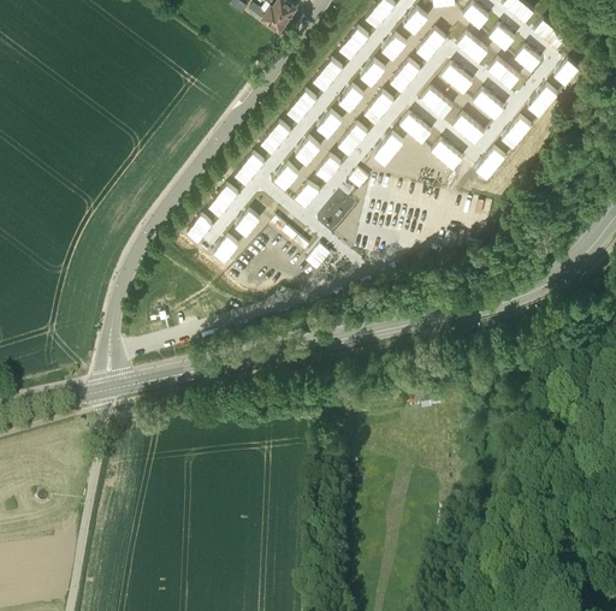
[(247,9),(235,0),(234,0),(229,7),(242,16),(247,9)]
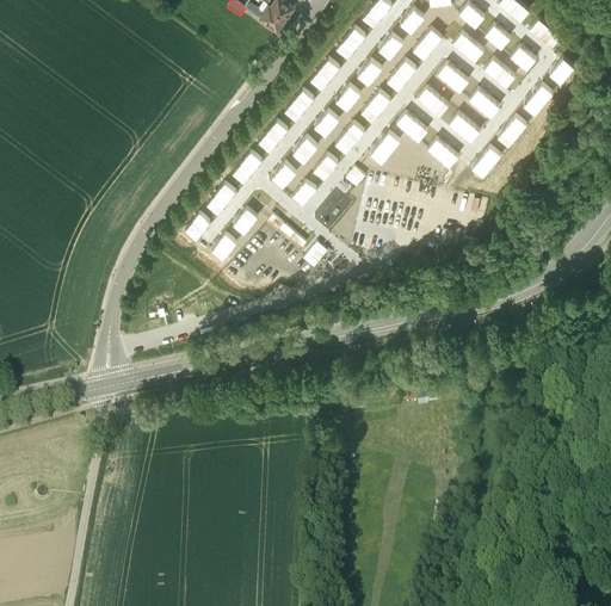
[(270,8),(287,19),(294,8),(282,0),(265,0),(264,4),(269,7),(269,6),(271,7),(270,8)]
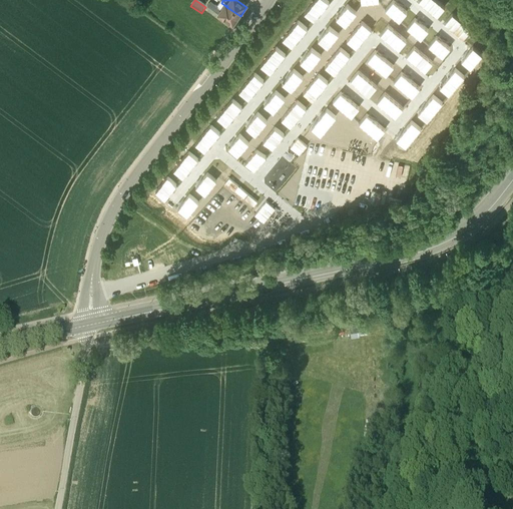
[(322,0),(317,0),(304,16),(314,24),(329,5),(322,0)]
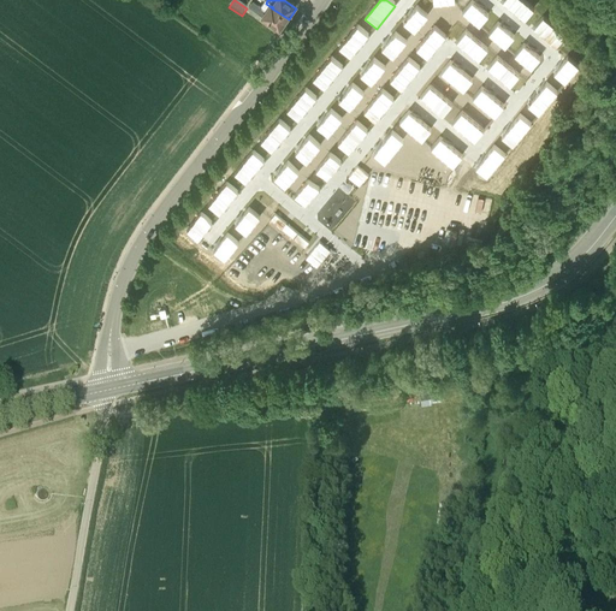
[(522,3),(519,0),(505,0),(502,5),(514,15),(522,3)]
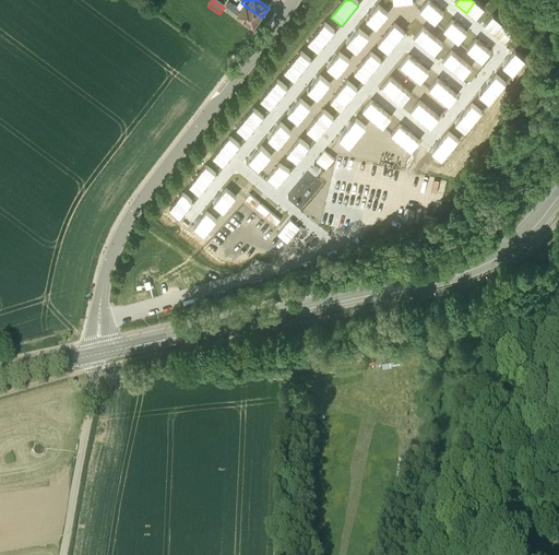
[(485,11),(474,2),(466,13),(476,21),(485,11)]
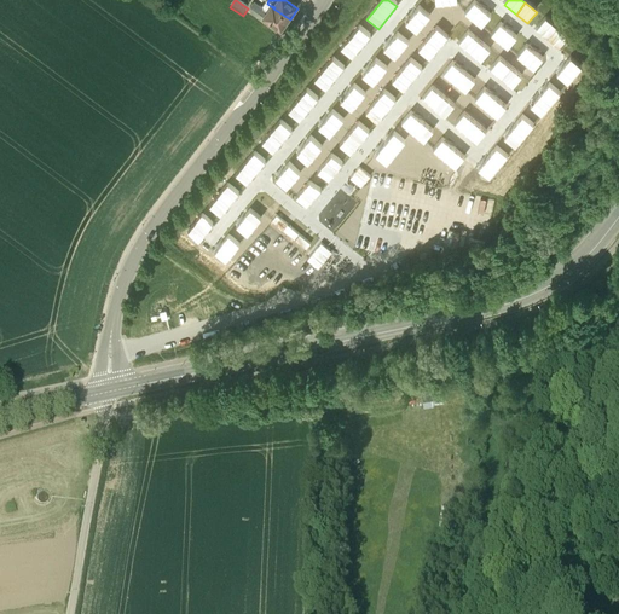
[(254,5),(250,11),(281,33),(290,19),(273,9),(275,7),(272,6),(272,7),(267,4),(262,11),(254,5)]
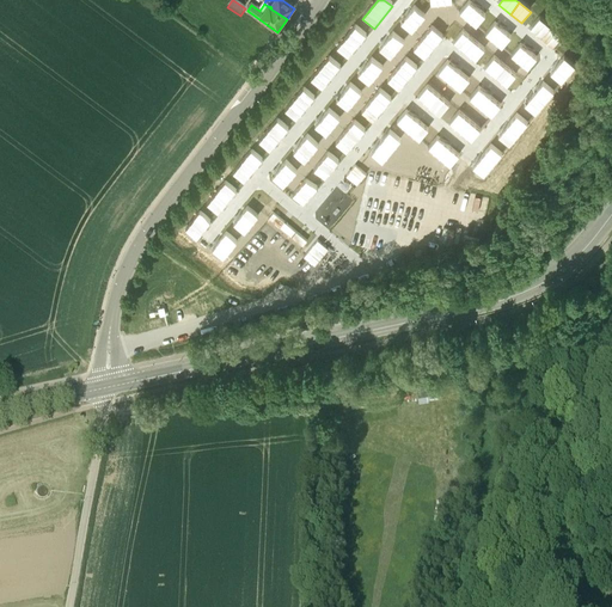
[(485,18),(469,5),(459,16),(476,29),(485,18)]
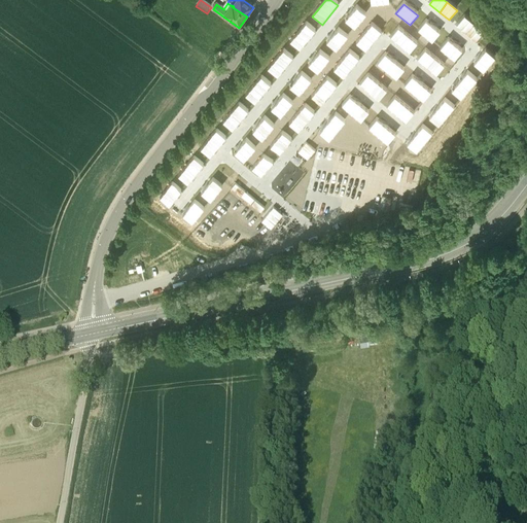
[(356,8),(345,23),(354,30),(366,15),(356,8)]
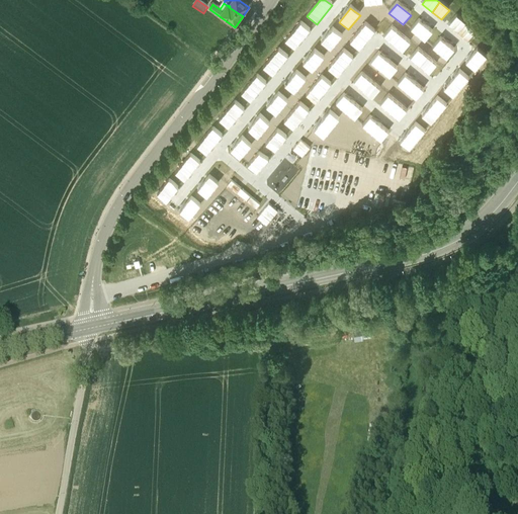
[(466,24),(456,17),(449,26),(458,33),(466,24)]
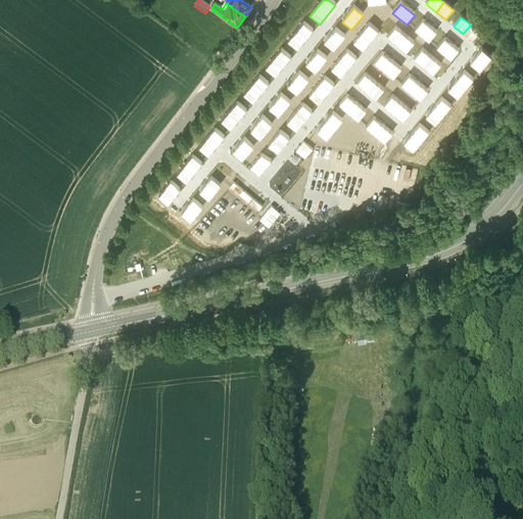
[(436,34),(423,21),(415,32),(429,43),(436,34)]
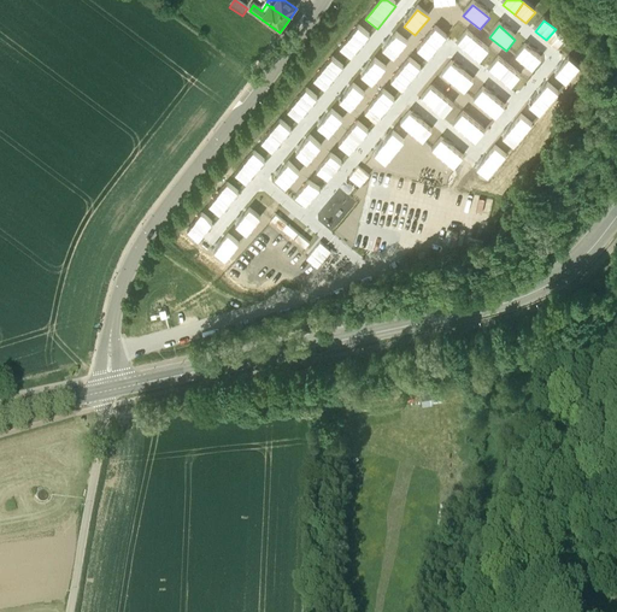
[(358,29),(340,51),(351,60),(369,37),(358,29)]
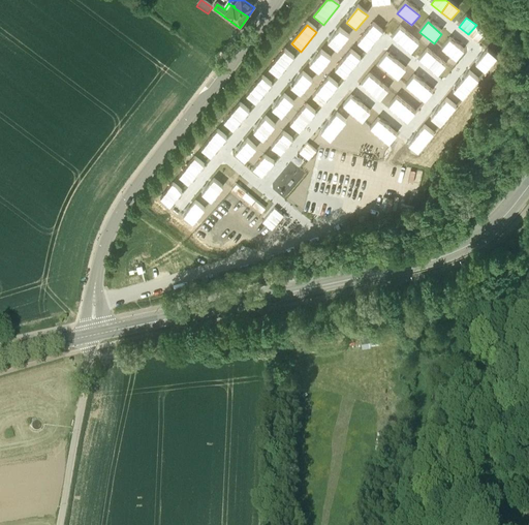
[(486,33),(476,25),(468,34),(477,42),(486,33)]
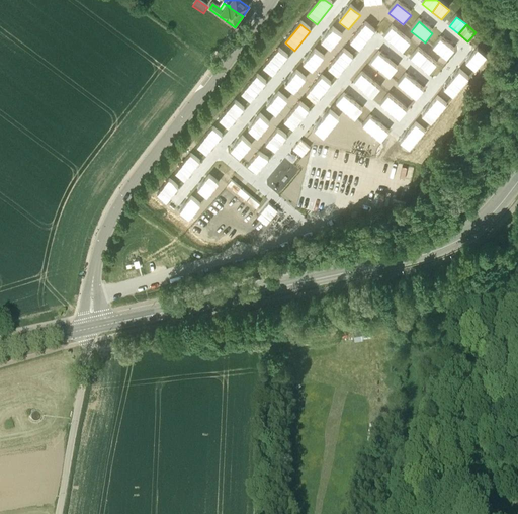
[(365,25),(357,34),(367,43),(374,32),(365,25)]
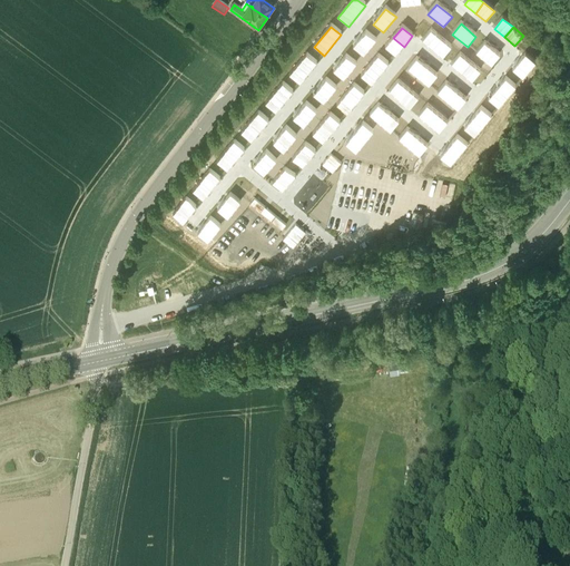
[(441,40),(431,31),(422,41),(433,50),(441,40)]
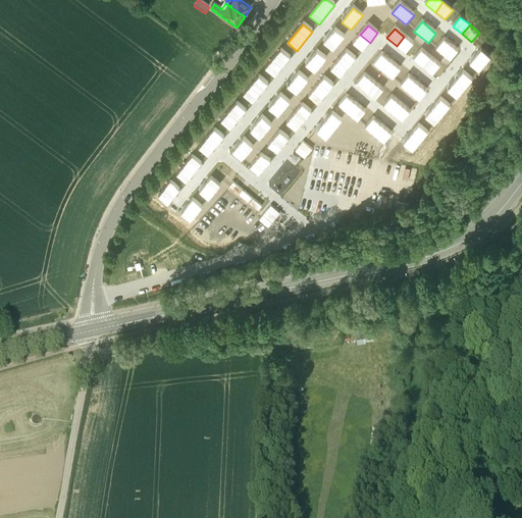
[(335,30),(323,44),(332,52),(345,38),(335,30)]
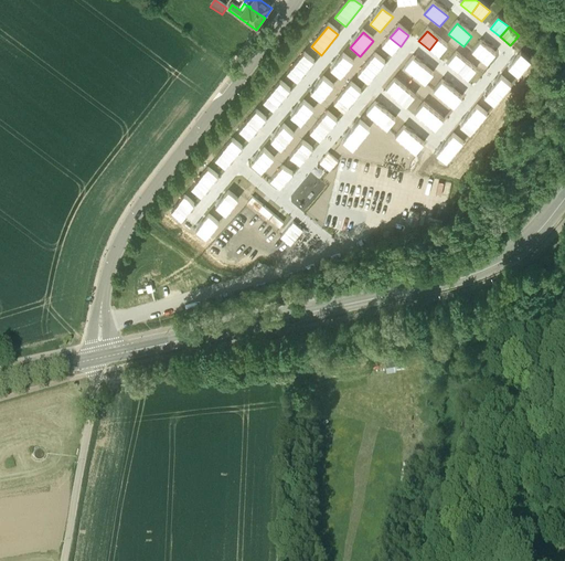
[(390,38),(382,48),(392,56),(401,46),(390,38)]
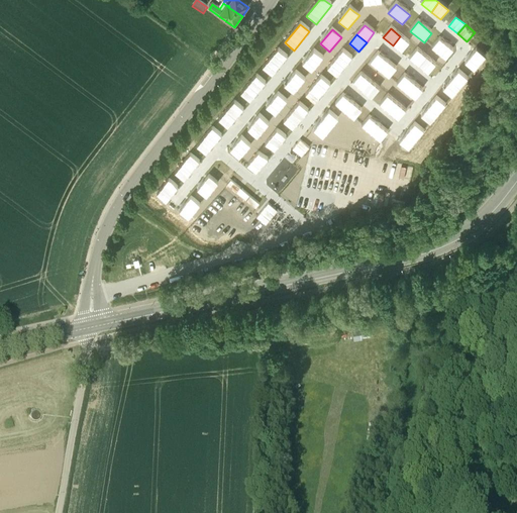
[(410,43),(400,36),(393,45),(402,54),(410,43)]
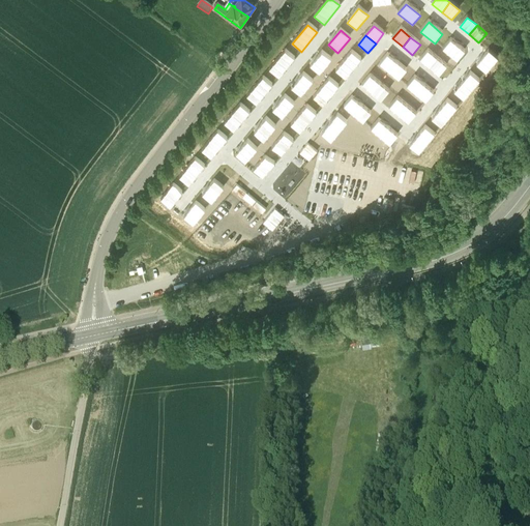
[(465,53),(450,40),(442,51),(457,62),(465,53)]
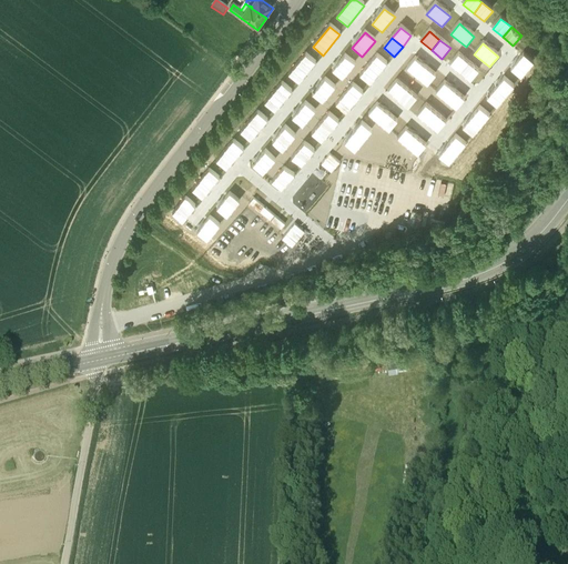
[(305,56),(288,76),(298,84),(316,63),(305,56)]
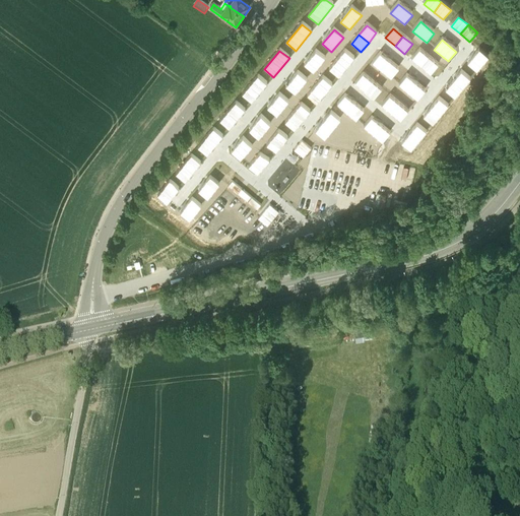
[(429,59),(419,51),(411,60),(421,68),(429,59)]
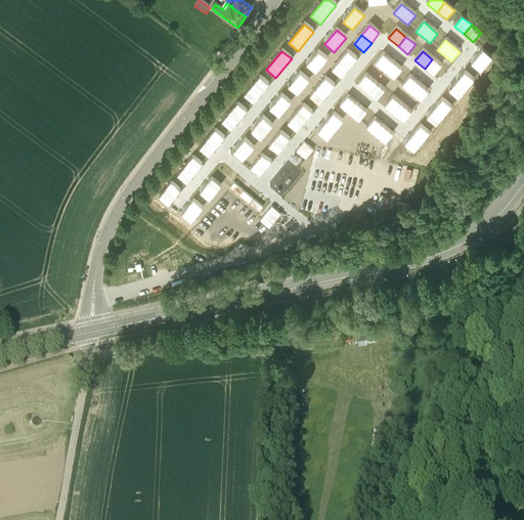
[(483,51),(472,66),(481,74),(492,59),(483,51)]
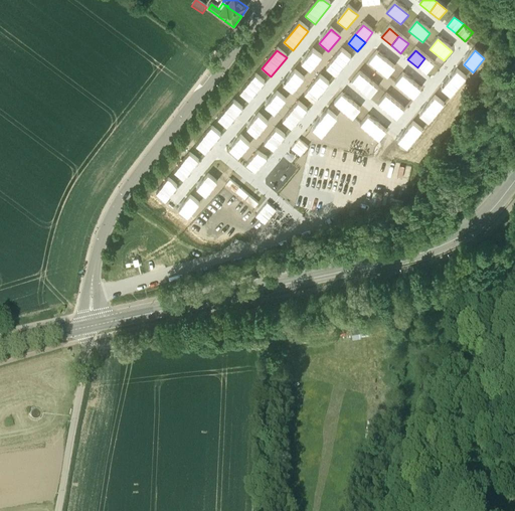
[(313,51),(301,65),(310,72),(322,59),(313,51)]
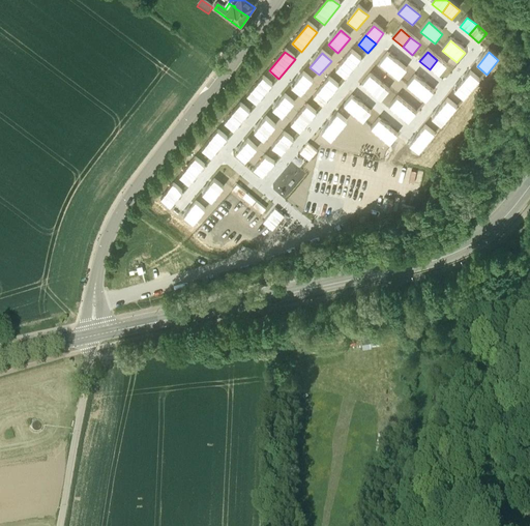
[(351,53),(344,62),(353,70),(361,61),(351,53)]
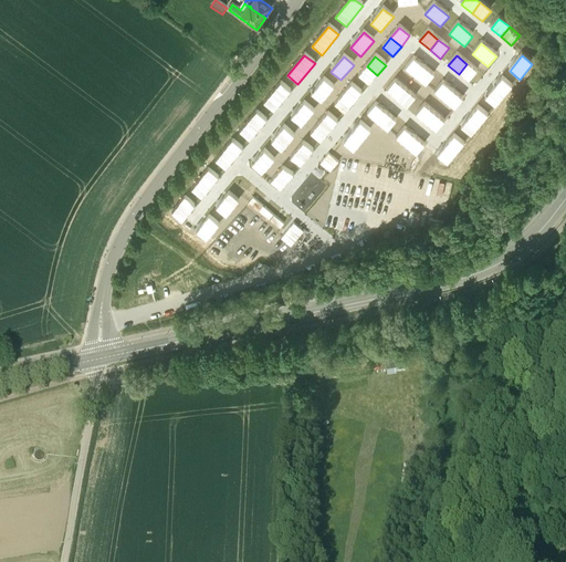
[(405,70),(426,86),(435,76),(413,59),(405,70)]
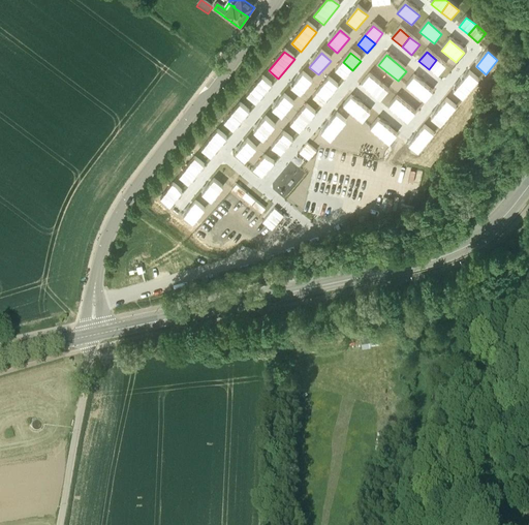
[(446,67),(436,60),(429,69),(438,76),(446,67)]
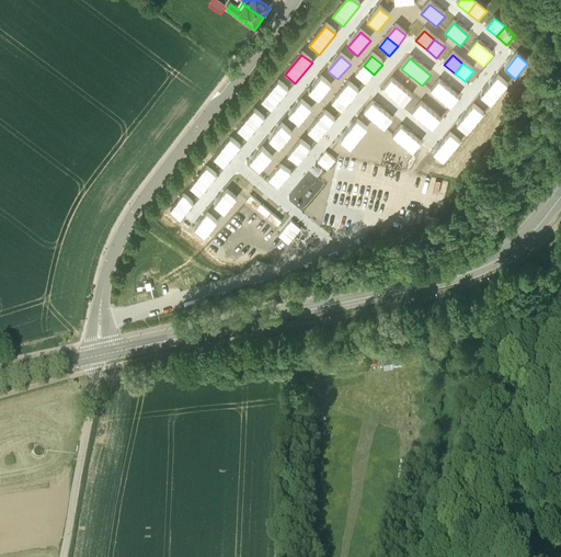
[(364,66),(355,76),(365,84),(374,75),(364,66)]
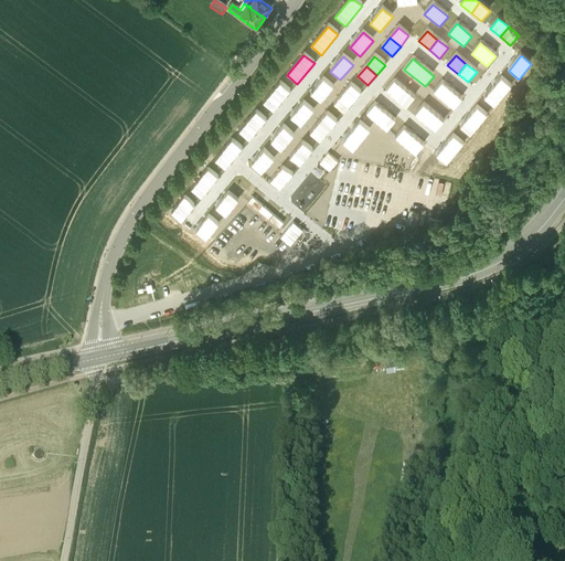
[(323,80),(310,95),(321,104),(333,88),(323,80)]
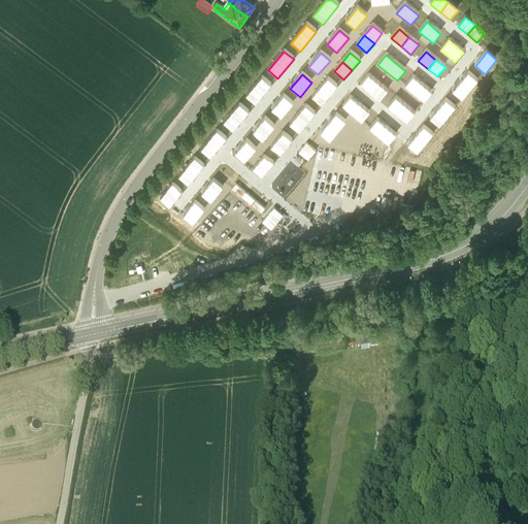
[(468,74),(460,84),(470,92),(477,83),(468,74)]
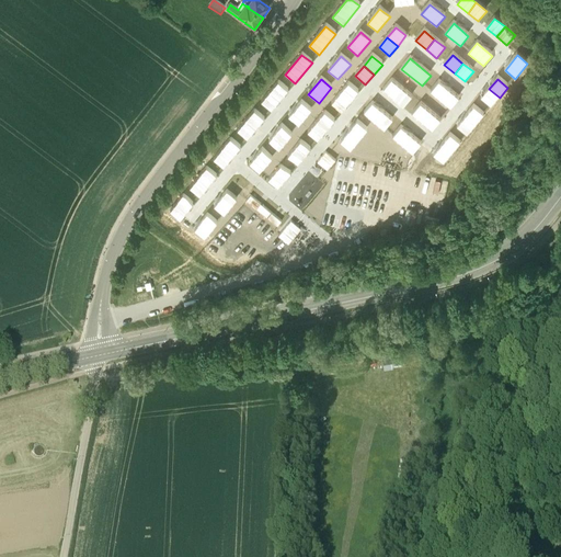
[(384,91),(403,108),(412,98),(391,81),(384,91)]
